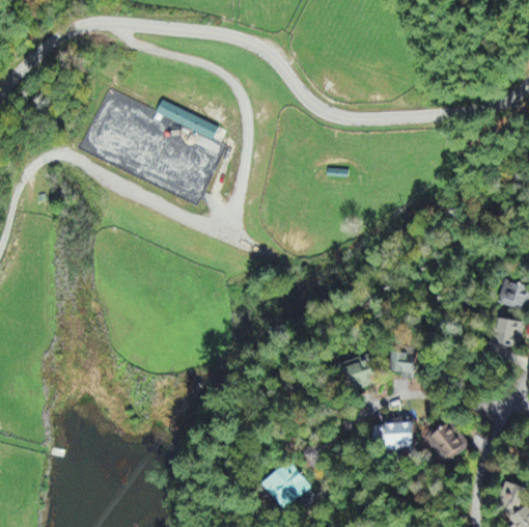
[(216,125),(160,100),(154,112),(211,138),(216,125)]
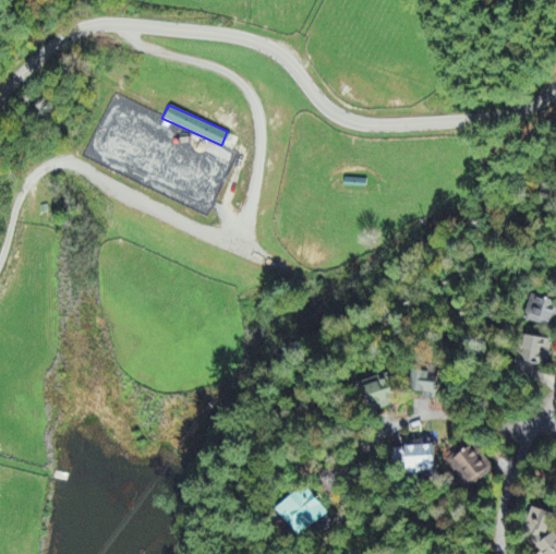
[(555,304),(555,300),(530,292),(522,317),(550,326),(555,304)]
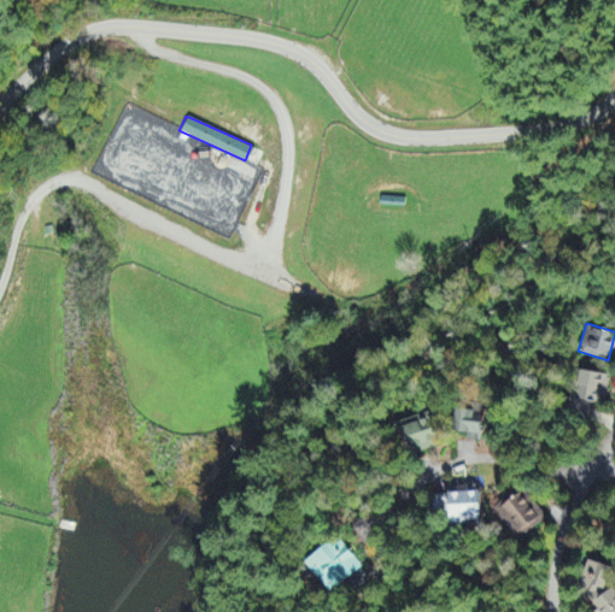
[(589,399),(602,401),(608,374),(577,368),(569,407),(586,411),(589,399)]
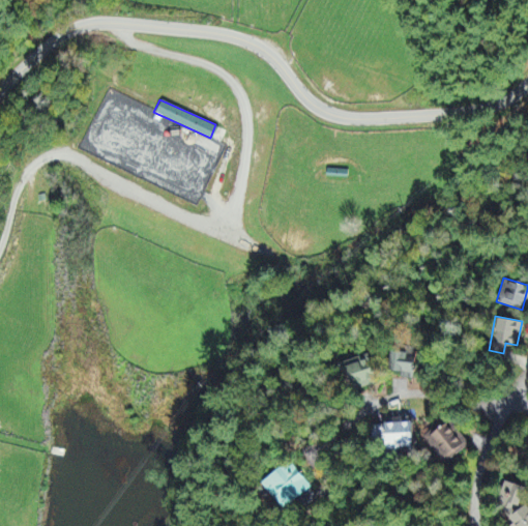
[(415,353),(390,350),(388,370),(400,371),(399,376),(412,378),(415,353)]
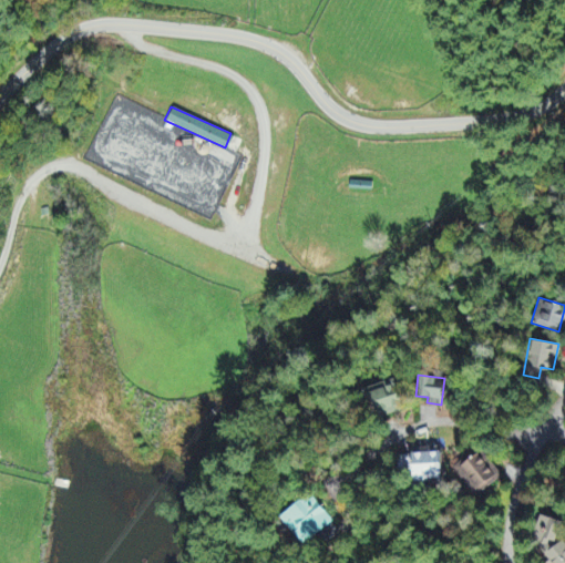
[(365,387),(376,417),(403,407),(392,377),(365,387)]
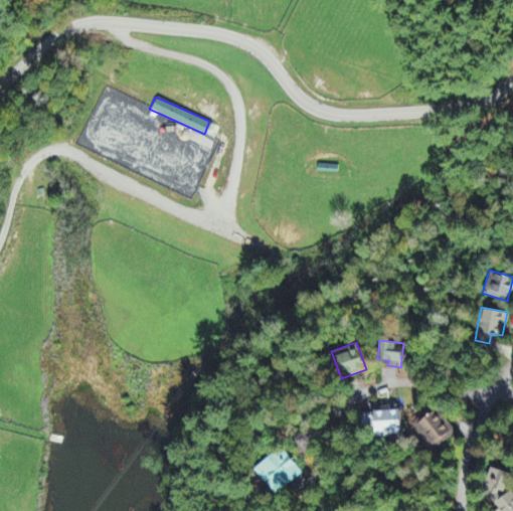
[(400,431),(399,403),(373,404),(374,432),(400,431)]
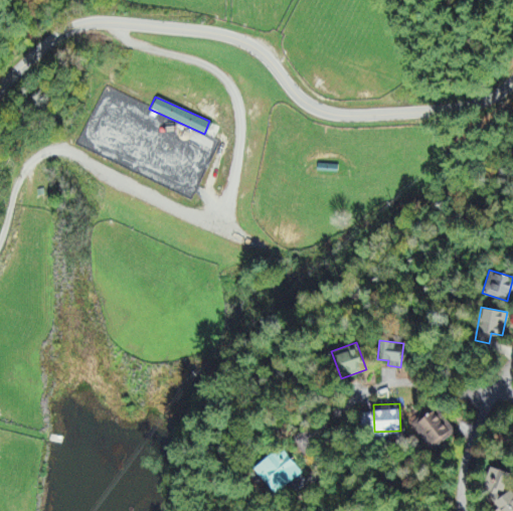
[(411,424),(431,450),(455,431),(436,405),(411,424)]
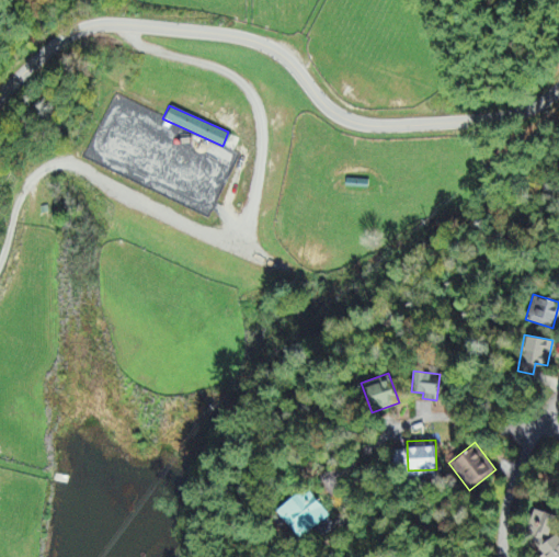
[(555,514),(534,509),(526,543),(544,547),(540,556),(558,556),(558,537),(549,536),(555,514)]
